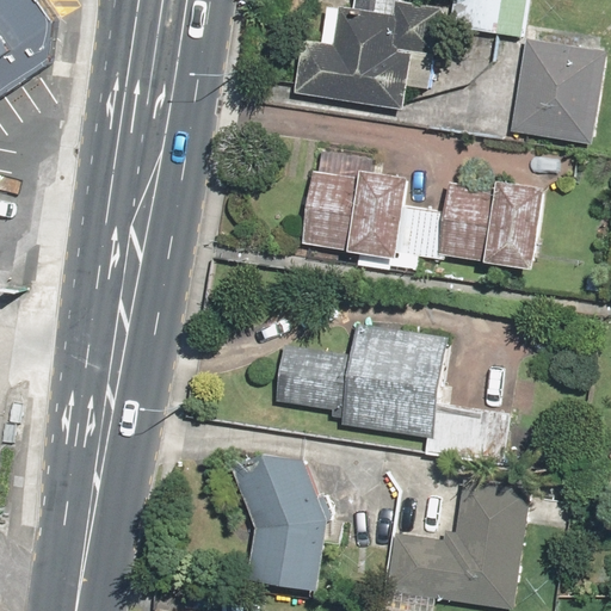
[(0,0),(0,86),(55,54),(56,13),(45,0),(0,0)]
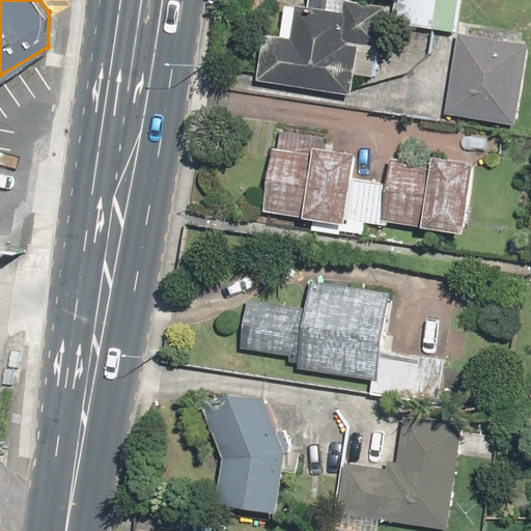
[(347,94),(356,45),(382,49),(390,5),(359,0),(306,0),(305,7),(283,3),(279,34),(263,31),(255,80),(347,94)]
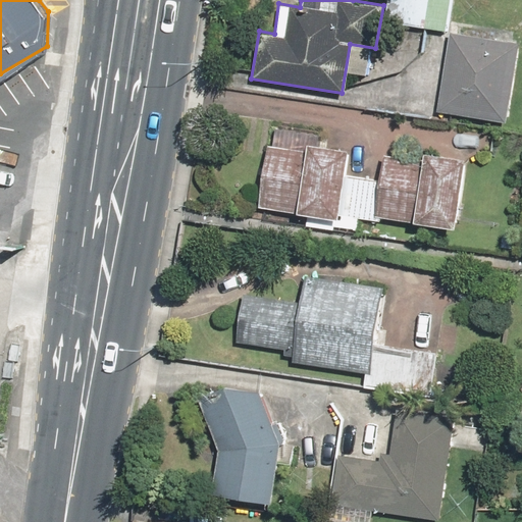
[(445,33),(450,0),(387,0),(384,24),(445,33)]
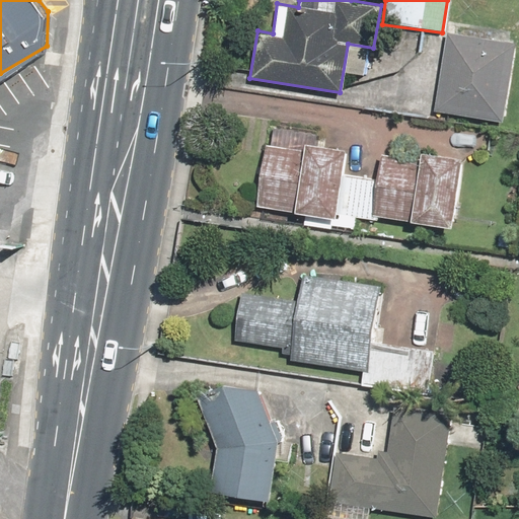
[(504,121),(515,42),(445,31),(433,109),(504,121)]
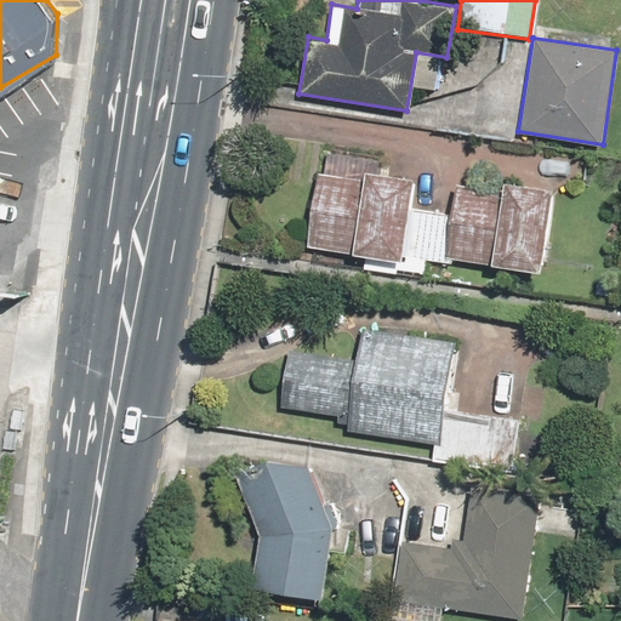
[(428,275),(429,263),(545,271),(550,191),(454,183),(451,212),(408,209),(411,176),(380,172),(382,152),(330,146),(326,175),(315,172),(306,246),(365,255),(364,271),(428,275)]
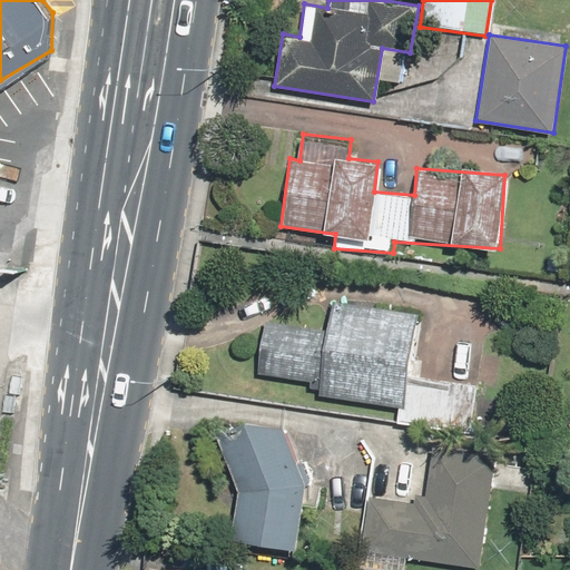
[(328,303),(325,328),(264,321),(258,375),(318,382),(317,400),(404,410),(415,314),(328,303)]
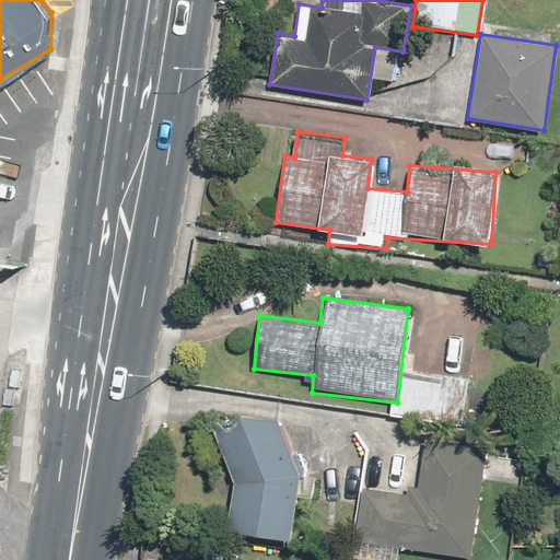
[(279,421),(214,427),(230,483),(222,532),(288,543),(299,476),(279,421)]
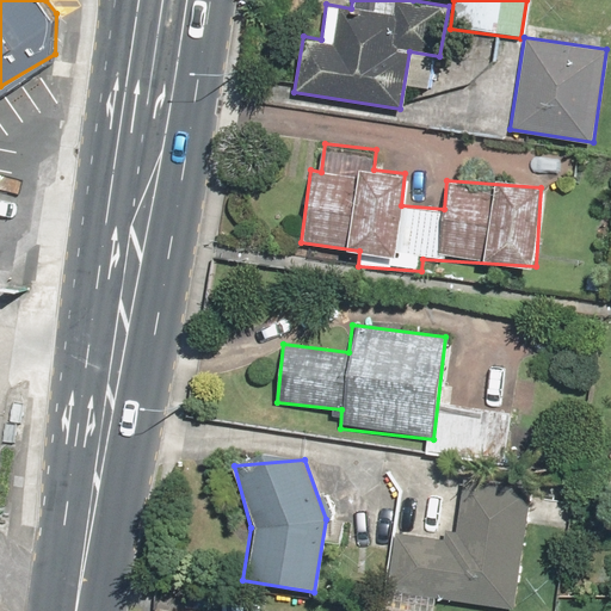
[(444,536),(394,530),(387,593),(512,610),(528,492),(461,483),(456,529),(445,528),(444,536)]
